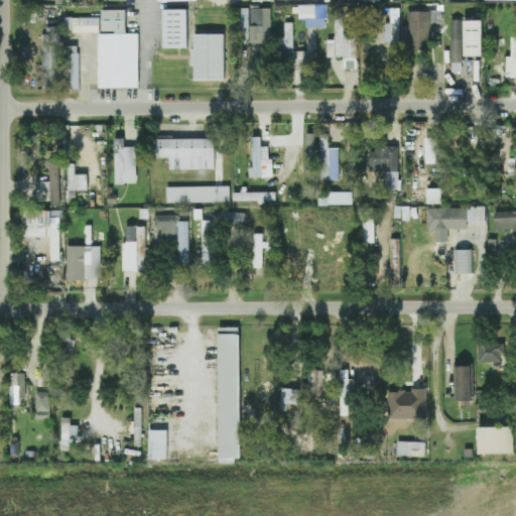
[(326,5),(297,6),(298,20),(304,19),(304,29),(326,28),(326,5)]
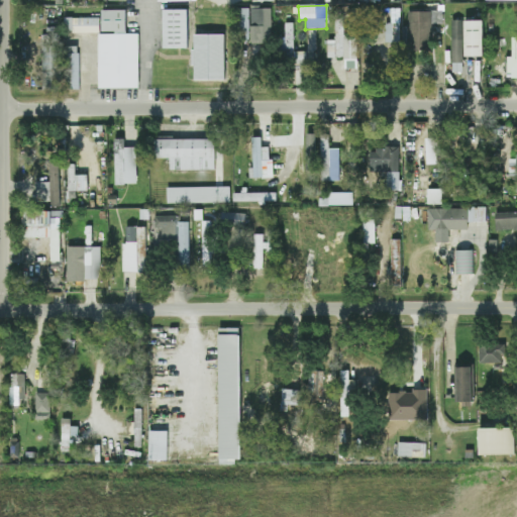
[(235,29),(248,28),(248,19),(247,8),(234,9),(235,29)]
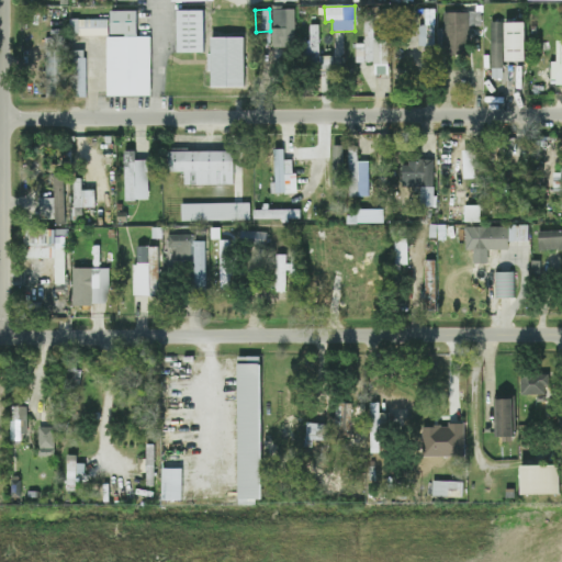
[(294,10),(271,9),(270,48),(293,48),(294,10)]
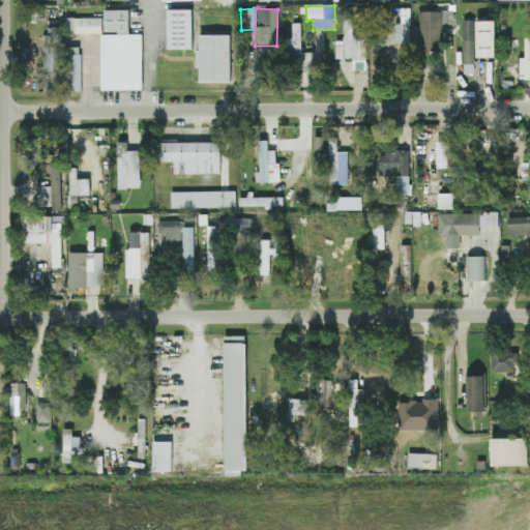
[(392,45),(409,45),(409,9),(391,9),(392,45)]
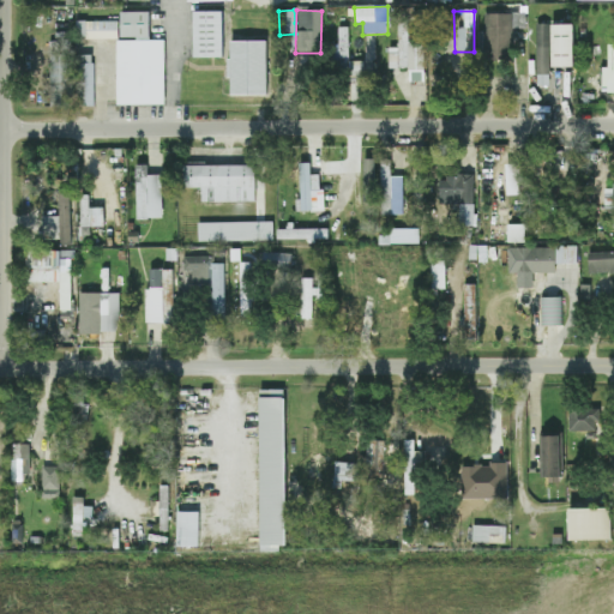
[(163,41),(148,40),(148,12),(119,12),(119,40),(115,40),(115,106),(163,106),(163,41)]
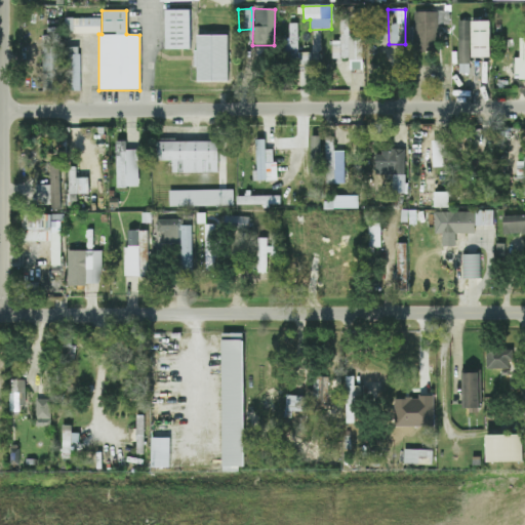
[(189,10),(163,10),(164,50),(190,49),(189,10)]
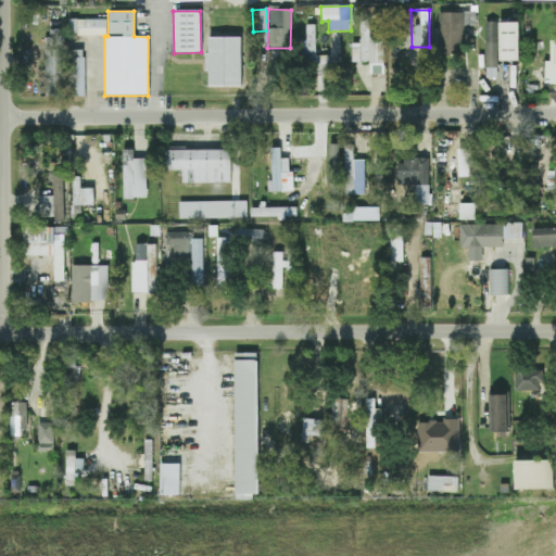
[(475,12),(437,13),(438,57),(463,57),(463,26),(475,26),(475,12)]
